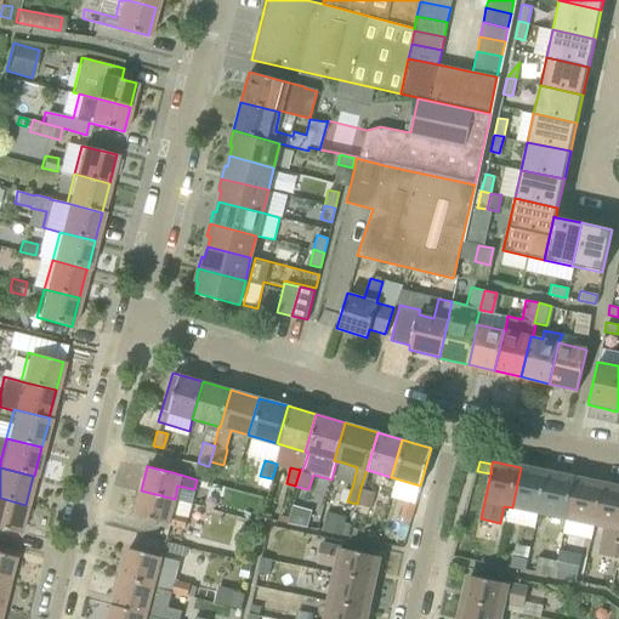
[(533,527),(537,512),(545,472),(521,467),(512,507),(509,522),(533,527)]
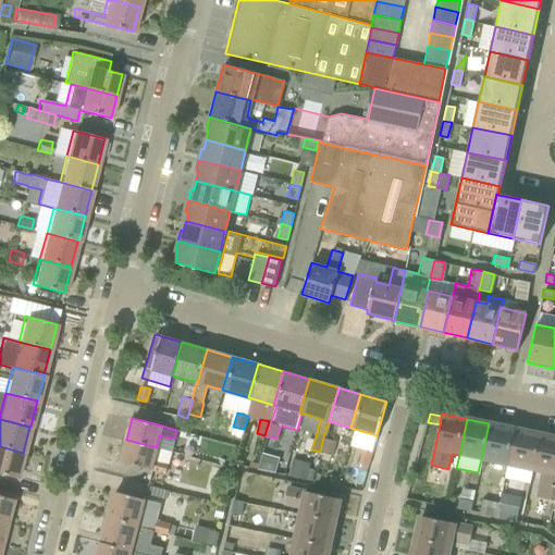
[(489,423),(481,459),(506,465),(514,429),(489,423)]
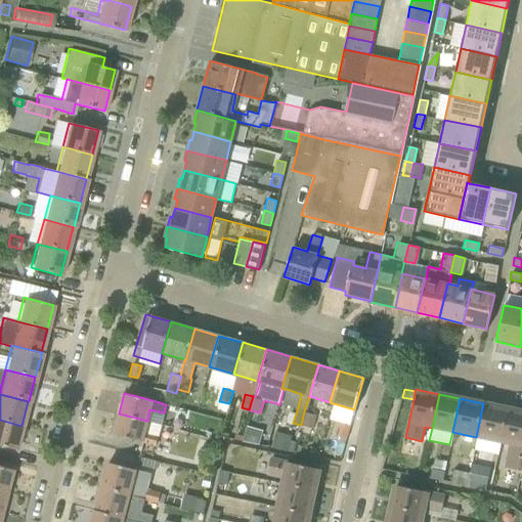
[(483,403),(476,437),(499,441),(507,407),(483,403)]
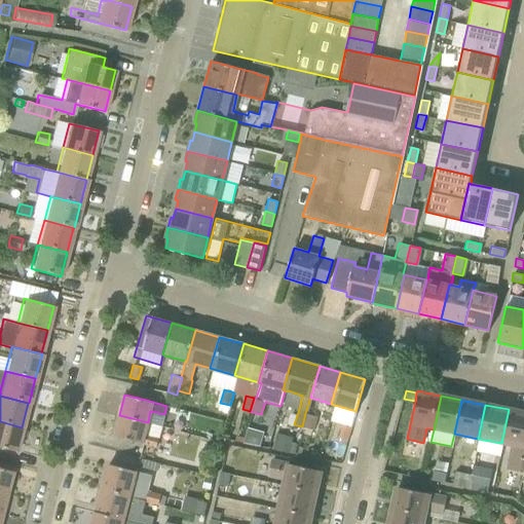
[(523,412),(509,409),(501,443),(510,445),(504,468),(520,471),(523,451),(523,412)]
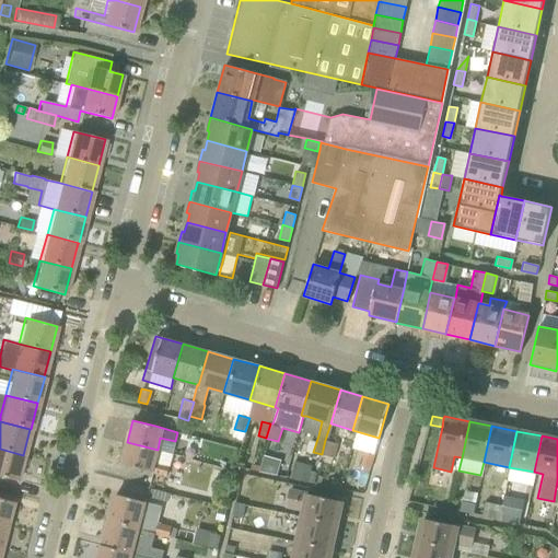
[(325,440),(322,454),(334,457),(338,443),(325,440)]
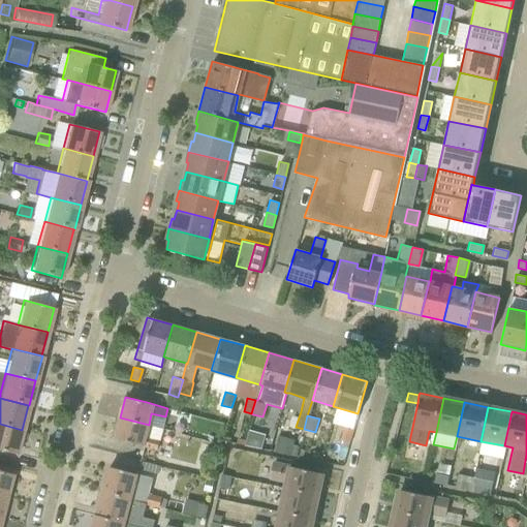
[(120,417),(115,438),(156,448),(158,440),(146,437),(149,425),(120,417)]
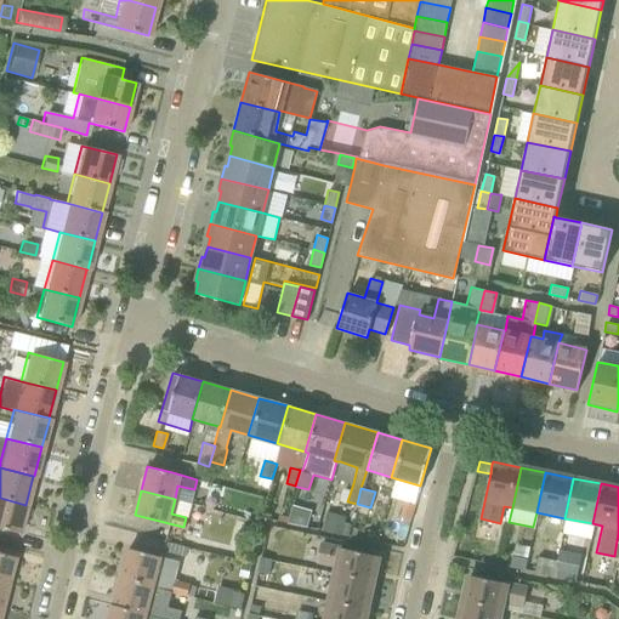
[(26,505),(0,498),(0,528),(18,533),(26,505)]
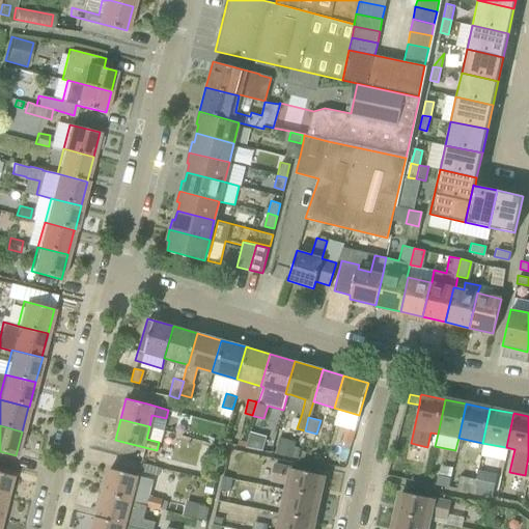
[(351,444),(354,430),(344,427),(340,441),(351,444)]
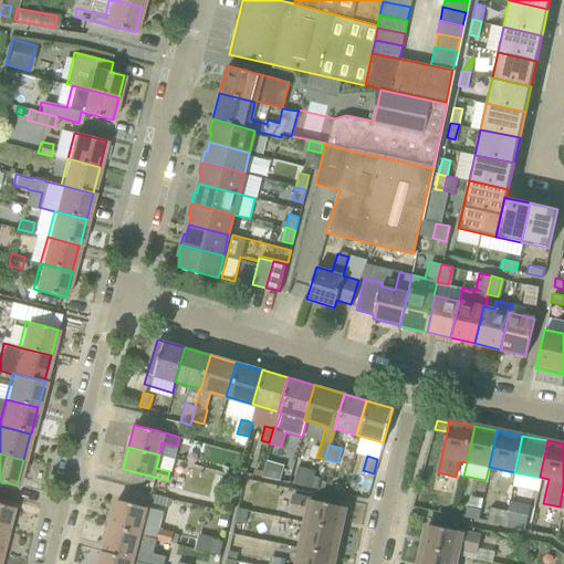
[(260,477),(281,481),(285,465),(265,459),(260,477)]
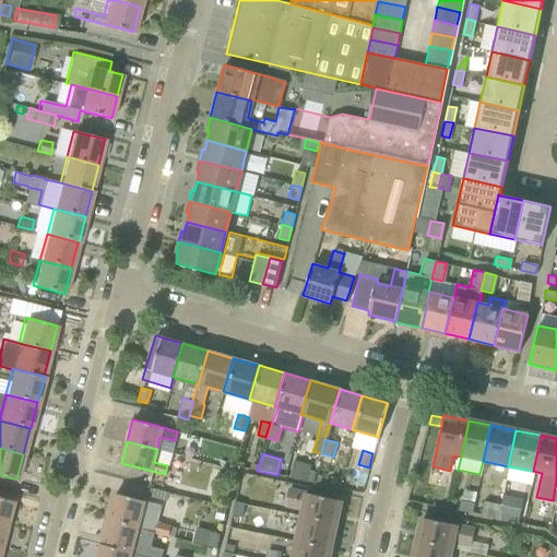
[(294,460),(289,476),(307,481),(307,480),(309,469),(310,464),(294,460)]
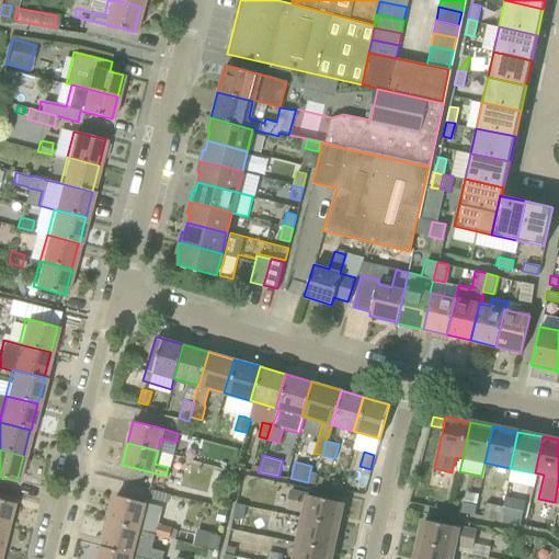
[(148,489),(146,497),(167,502),(169,493),(148,489)]
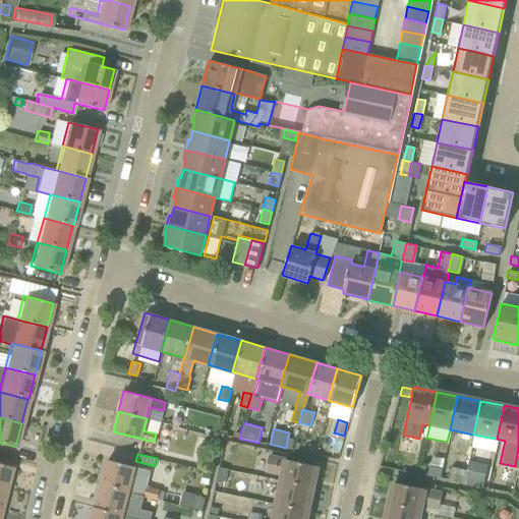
[(312,488),(316,466),(268,456),(265,469),(282,472),(280,481),(312,488)]
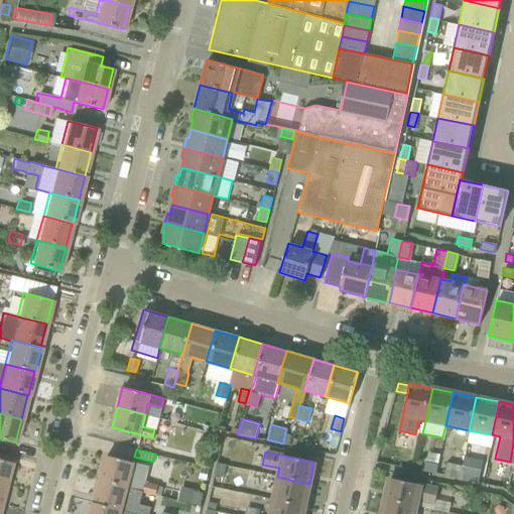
[(149,466),(106,455),(100,479),(142,490),(142,492),(155,495),(157,485),(145,482),(149,466)]
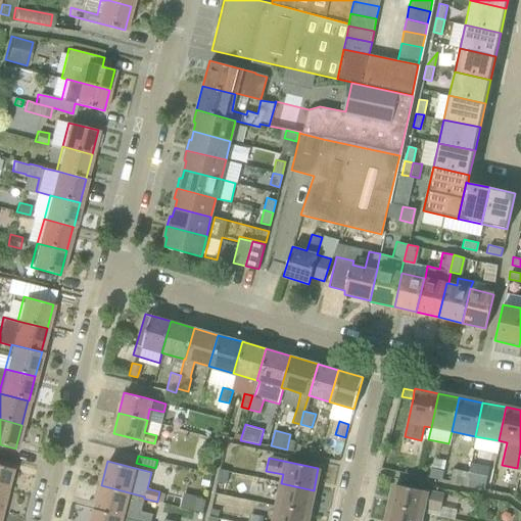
[(471,463),(469,471),(471,471),(469,485),(484,488),(488,466),(471,463)]
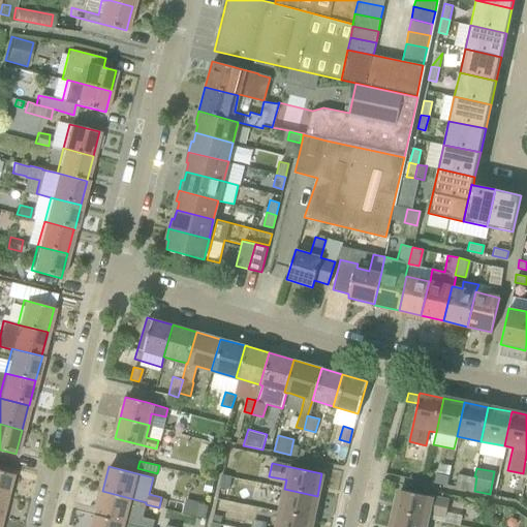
[(0,493),(6,495),(11,474),(0,471),(0,493)]
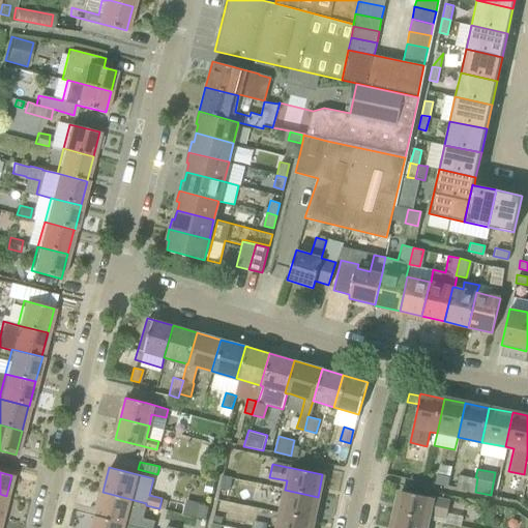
[(447,486),(449,476),(437,473),(435,484),(447,486)]
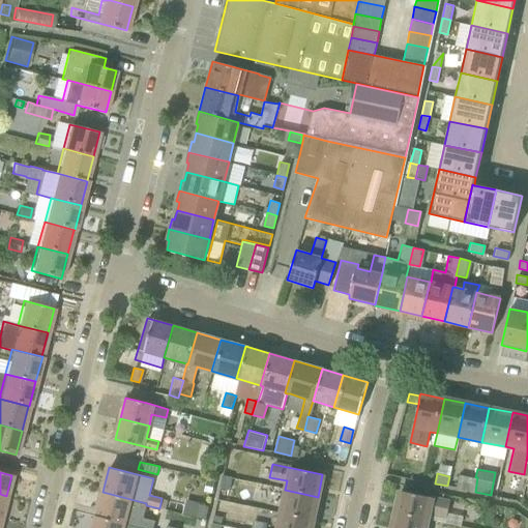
[(229,489),(232,476),(223,474),(220,488),(229,489)]
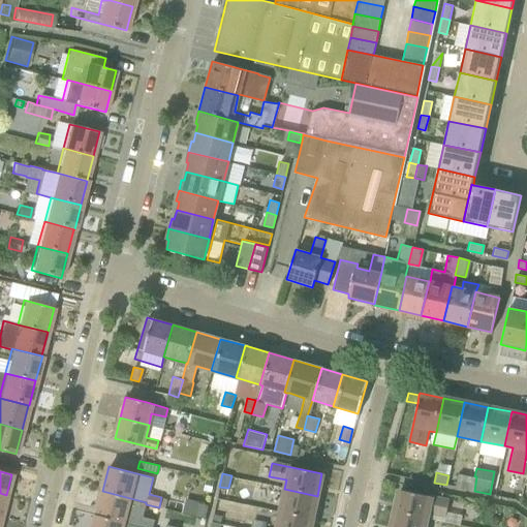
[(455,487),(474,491),(476,476),(474,476),(458,473),(455,487)]
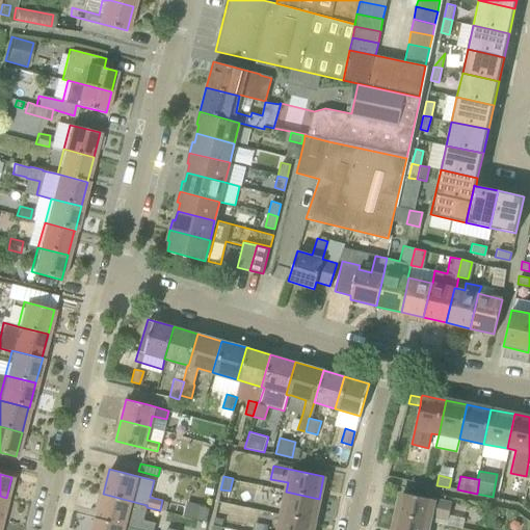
[(319,499),(286,492),(281,514),(314,522),(319,499)]
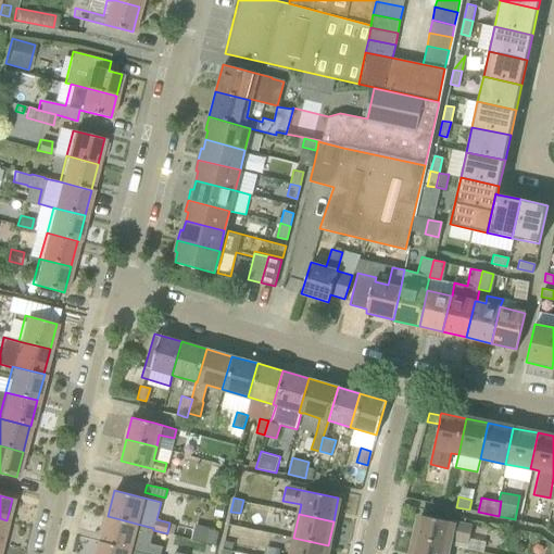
[(470,526),(419,515),(414,538),(448,545),(449,539),(467,542),(470,526)]
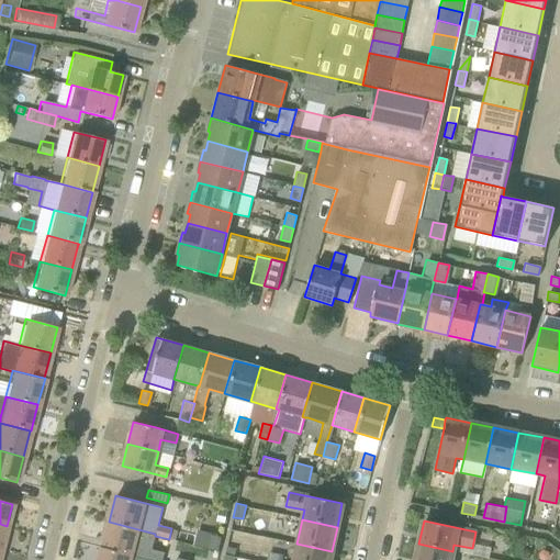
[(109,522),(102,547),(132,555),(132,556),(147,559),(149,559),(163,559),(165,553),(150,550),(155,536),(155,534),(109,522)]
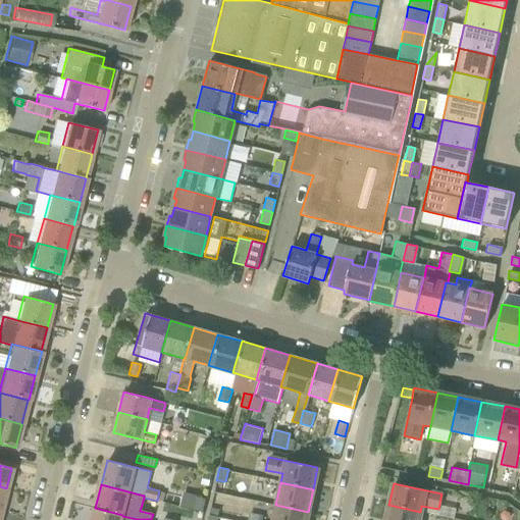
[(196,496),(193,509),(202,511),(205,499),(196,496)]
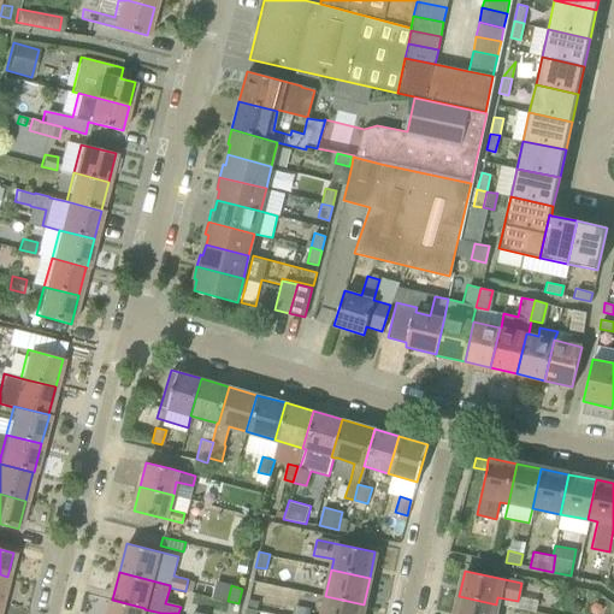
[(361,613),(364,604),(325,596),(320,613),(361,613)]
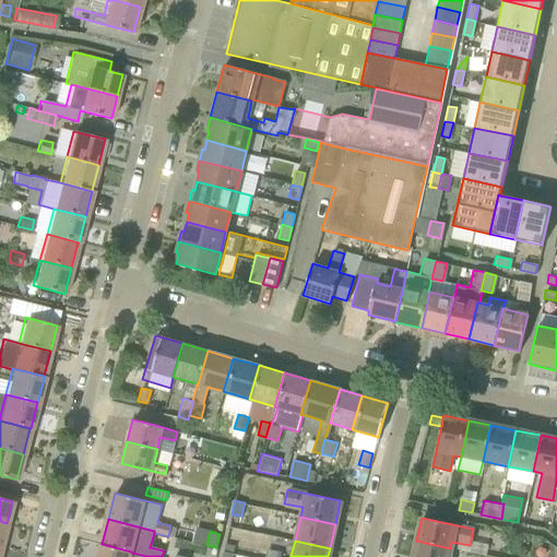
[(448,556),(450,548),(416,541),(412,556),(448,556)]
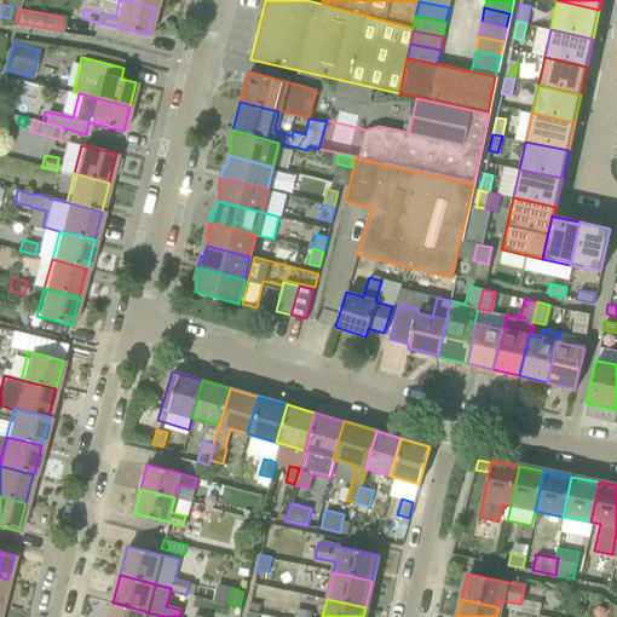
[(161,616),(162,616),(145,612),(145,611),(113,603),(111,603),(107,616),(161,616)]
